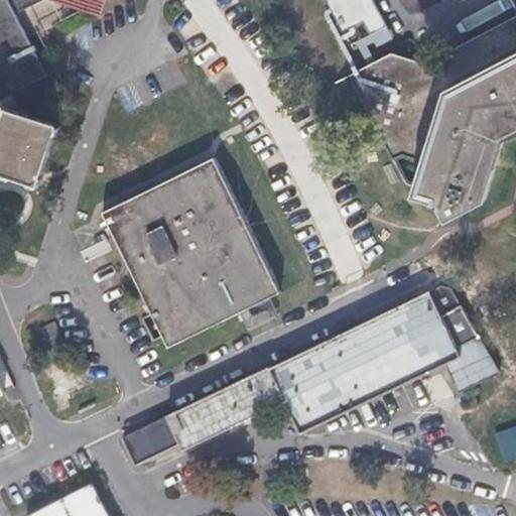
[(0,0),(0,158),(42,171),(60,113),(0,95),(0,93),(42,72),(12,12),(34,0),(69,0),(85,4),(93,0),(0,0)]
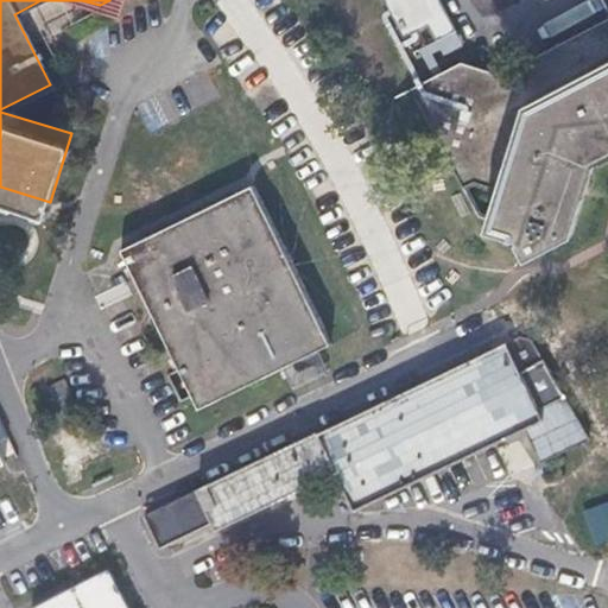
[(52,0),(36,5),(42,32),(69,25),(63,0),(52,0)]
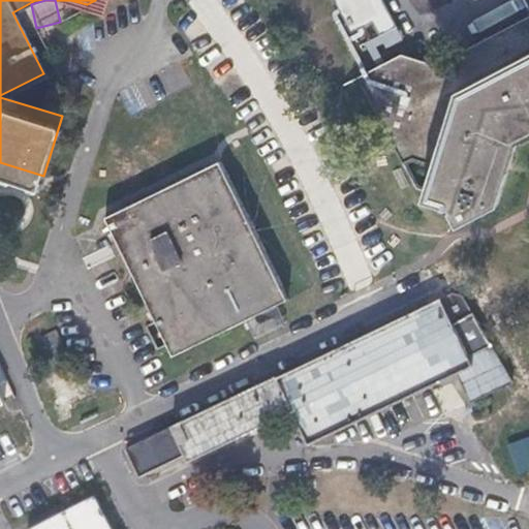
[(528,17),(436,66),(400,57),(358,79),(402,165),(411,161),(433,167),(423,204),(447,212),(453,223),(463,226),(497,210),(519,145),(528,138),(528,17)]
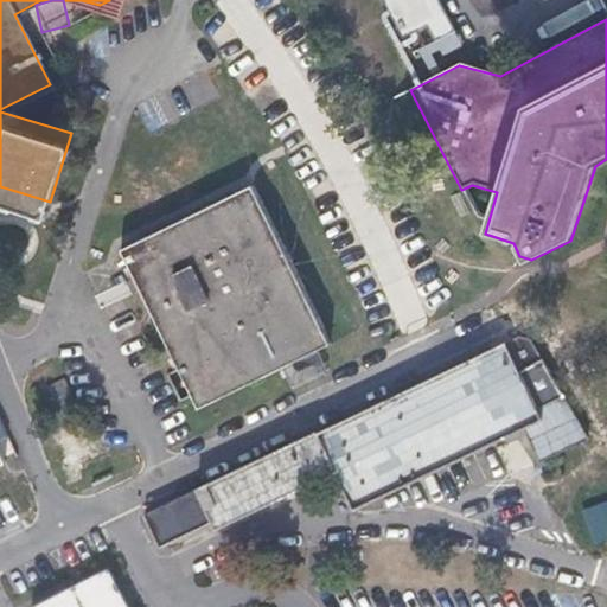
[(202,408),(266,375),(328,343),(250,185),(121,250),(202,408)]
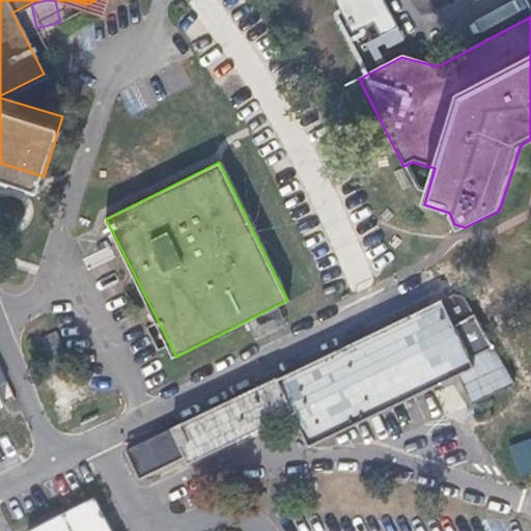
[(0,174),(40,187),(44,176),(0,163),(0,174)]
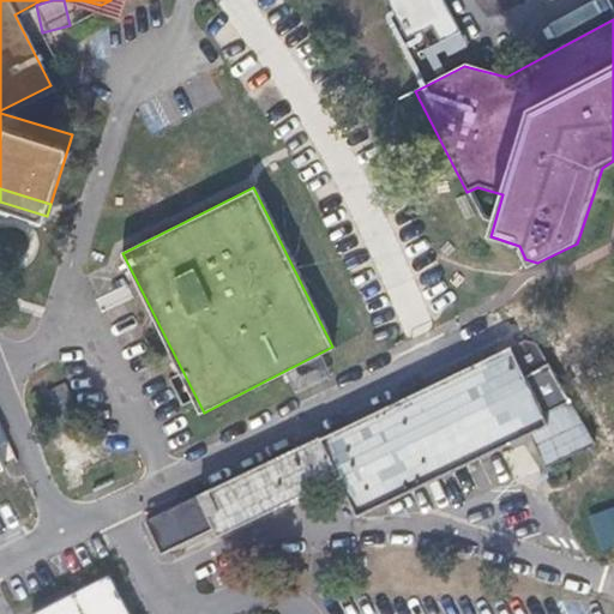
[(547,465),(595,441),(571,399),(539,345),(524,339),(148,519),(163,552),(217,527),(220,533),(338,476),(355,512),(530,428),(547,465)]
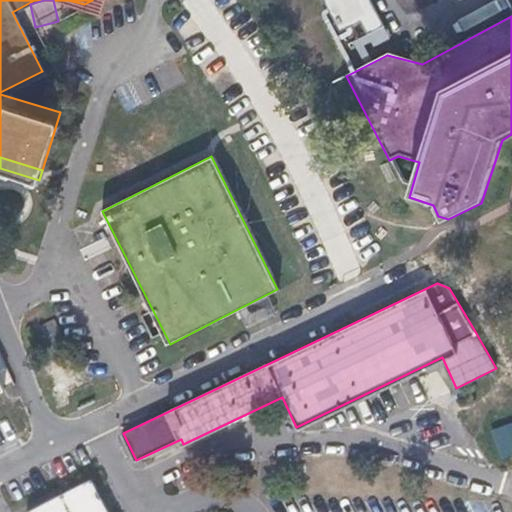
[(110,511),(92,480),(32,511),(110,511)]
